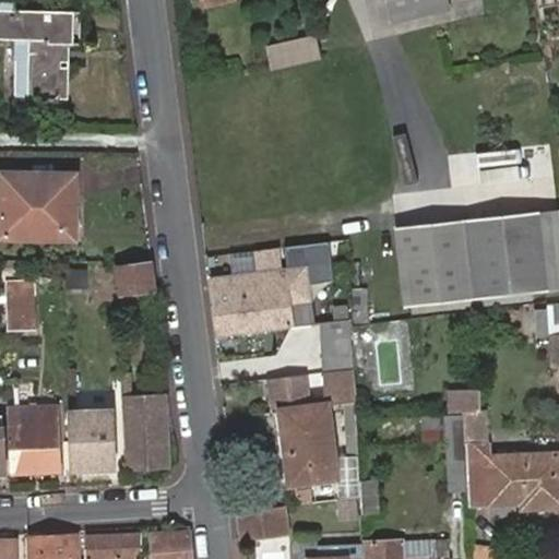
[(387,0),(394,26),(450,13),(445,0),(387,0)]
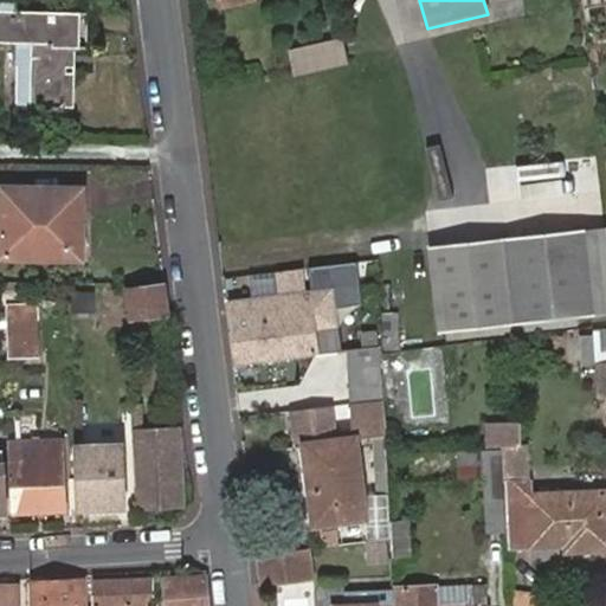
[(81,12),(0,11),(0,40),(17,42),(31,42),(31,107),(73,108),(75,72),(66,72),(66,66),(66,47),(75,47),(81,47),(81,12)]
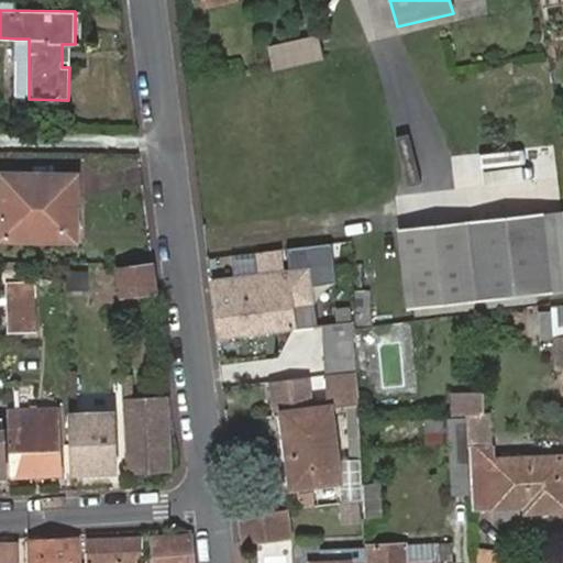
[(318,35),(284,43),(288,58),(272,63),(274,70),(323,59),(318,35)]
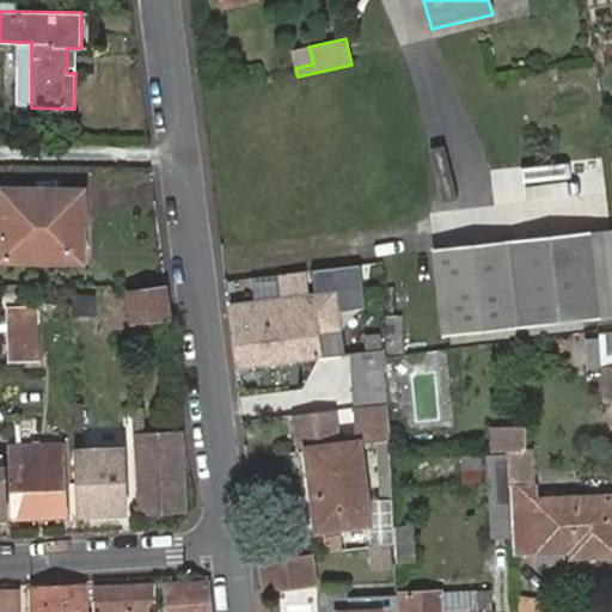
[(31,42),(17,42),(16,108),(31,108),(31,42)]
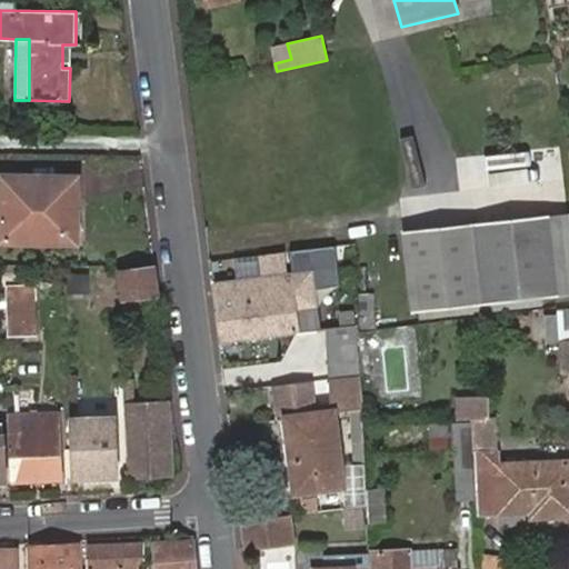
[(287,43),(271,47),(275,63),(291,59),(287,43)]
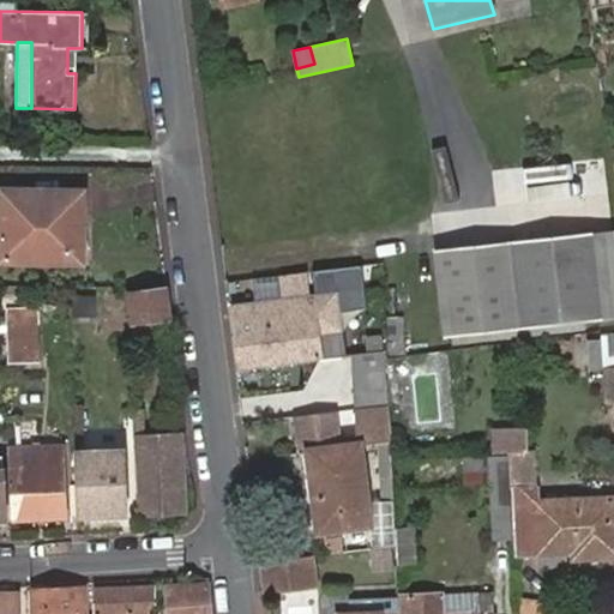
[(588,160),(533,161),(534,205),(589,204),(588,160)]
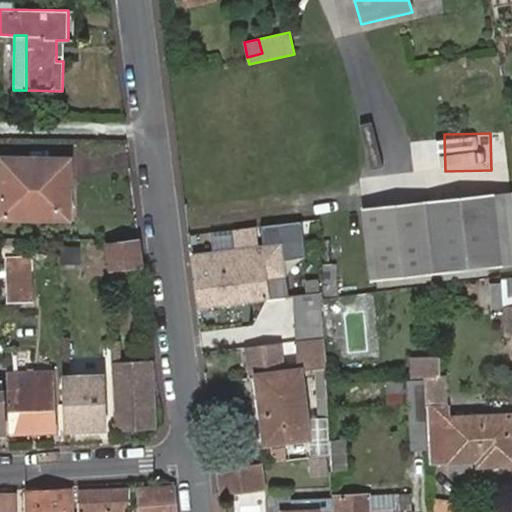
[(21,212),(57,212),(58,185),(68,185),(68,162),(1,161),(0,186),(0,218),(21,219),(21,212)]
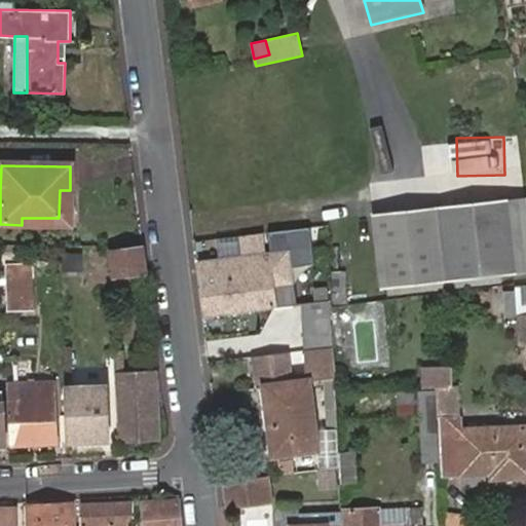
[(380,291),(515,276),(508,203),(372,218),(380,291)]
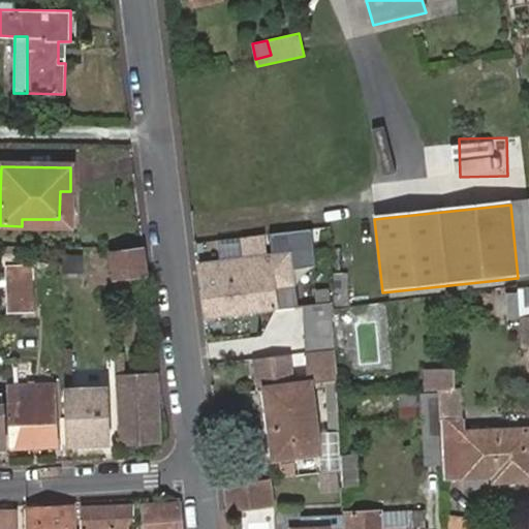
[(263,235),(216,240),(218,259),(203,261),(209,316),(298,307),(293,268),(315,266),(311,228),(270,234),(272,252),(266,253),(263,235)]
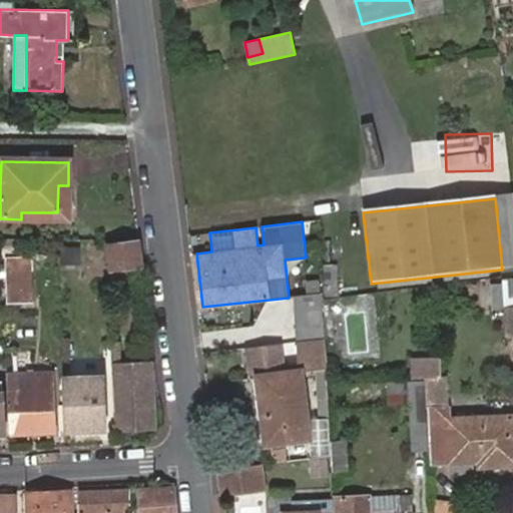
[(73,270),(73,242),(57,242),(58,270),(73,270)]
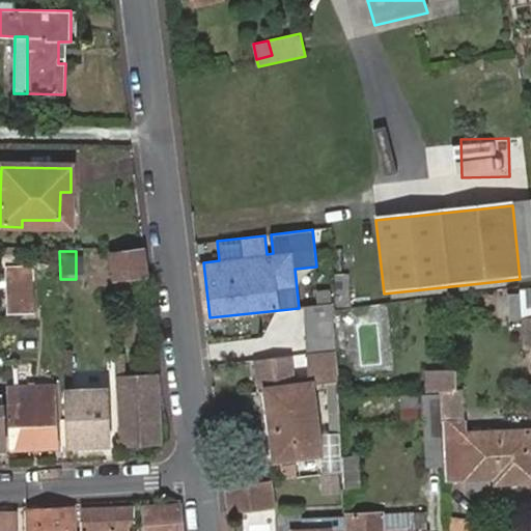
[(148,282),(144,254),(113,255),(114,283),(119,283),(148,282)]
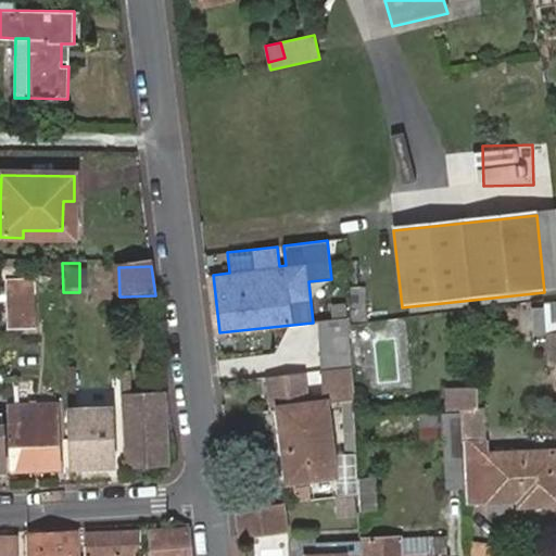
[(36,328),(33,278),(17,278),(5,279),(8,329),(36,328)]
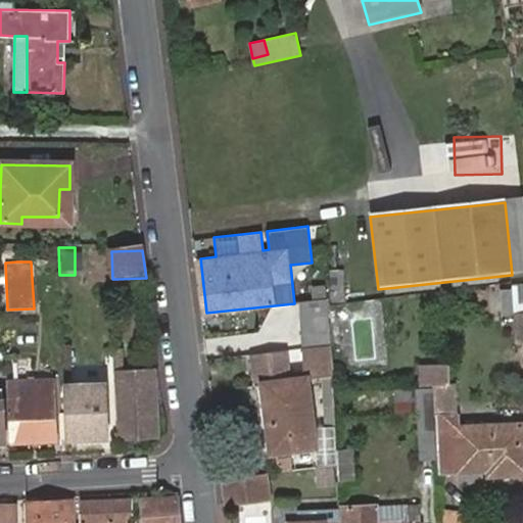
[(112,279),(109,279),(110,301),(119,300),(117,279),(112,279)]
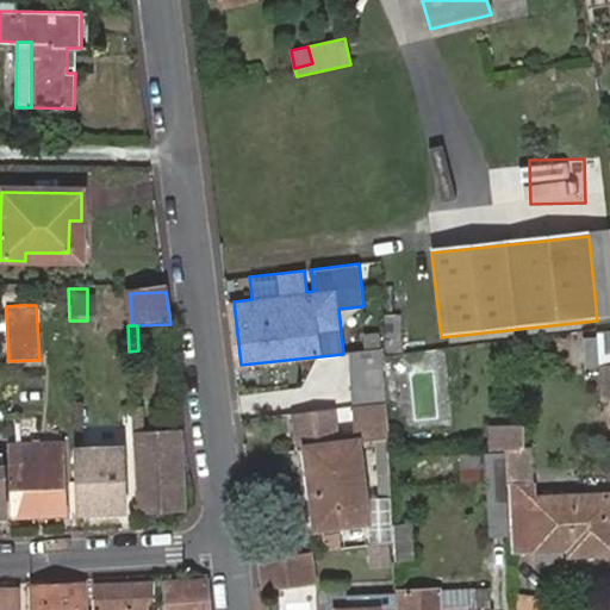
[(384,356),(350,359),(353,408),(386,404),(384,356)]
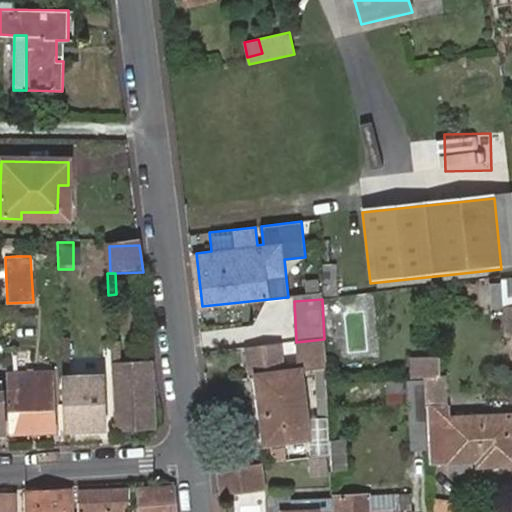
[(279,344),(249,347),(251,371),(257,371),(262,417),(267,417),(270,442),(307,438),(300,373),(326,370),(324,339),(296,342),(297,366),(282,367),(279,344)]
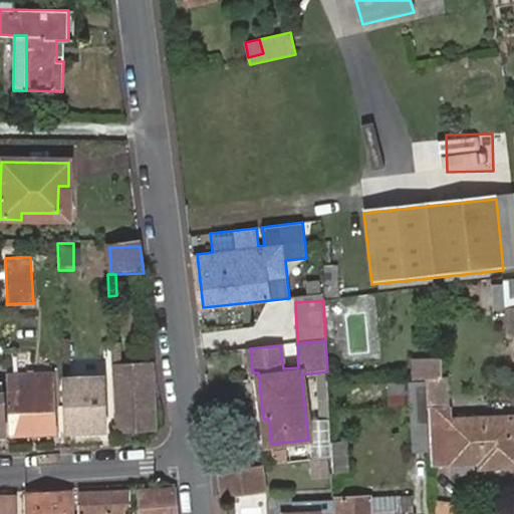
[(110,348),(111,369),(114,369),(116,433),(154,431),(152,366),(117,367),(117,360),(120,359),(119,347),(110,348)]
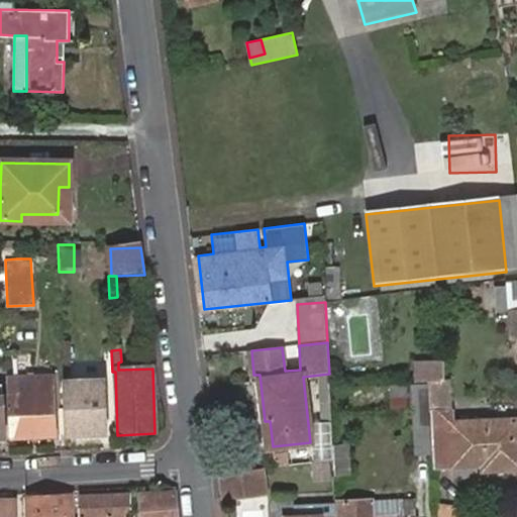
[(53,378),(8,381),(10,439),(56,437),(53,378)]
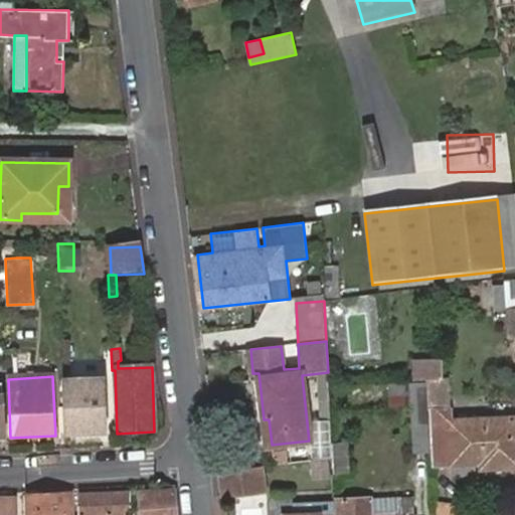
[(103,381),(62,383),(64,435),(105,434),(103,381)]
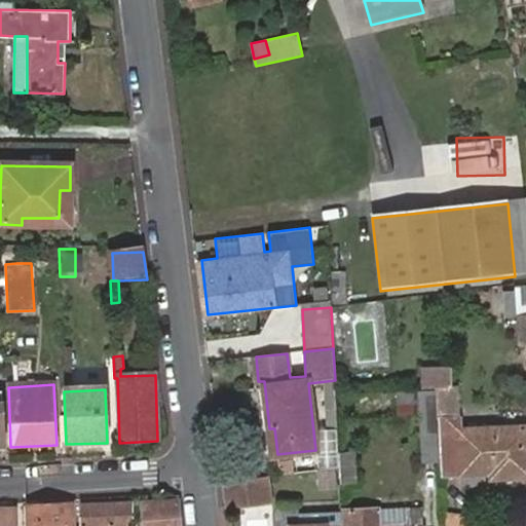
[(338,405),(339,421),(420,417),(420,393),(419,391),(338,399),(338,405)]
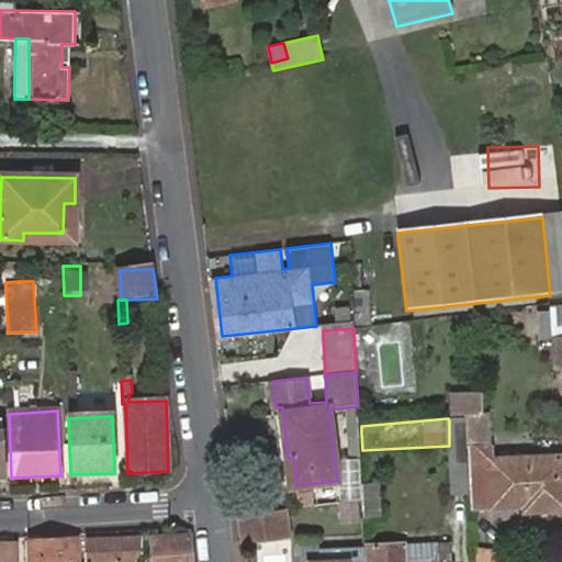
[(449,420),(449,446),(449,470),(451,496),(468,497),(468,469),(465,420),(449,420)]
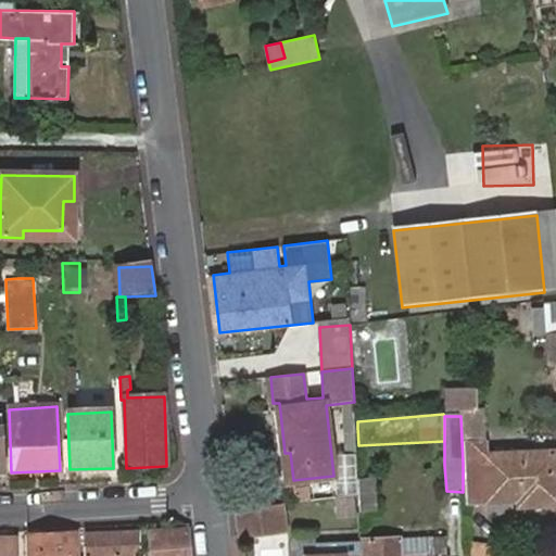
[(465,443),(468,503),(519,500),(519,508),(555,506),(555,454),(487,457),(487,442),(465,443)]
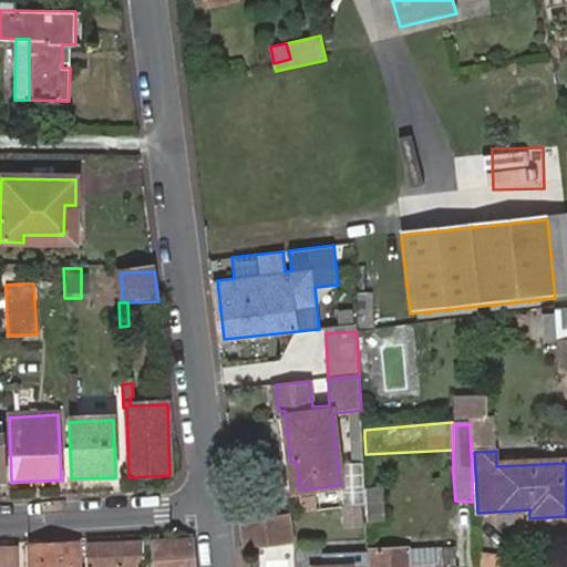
[(363,531),(361,506),(342,508),(344,532),(363,531)]
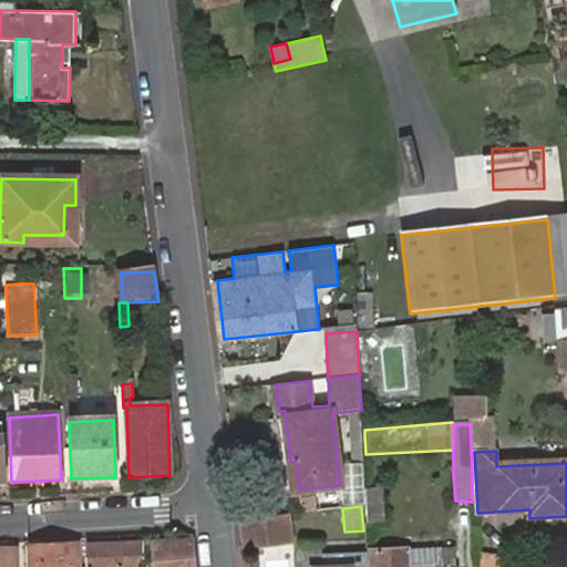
[(243,519),(247,553),(295,547),(290,514),(243,519)]
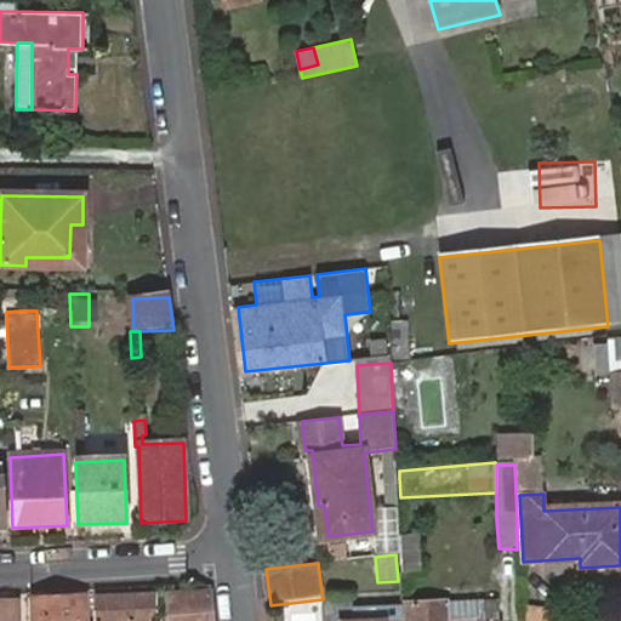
[(157,620),(157,596),(97,597),(97,620),(157,620)]
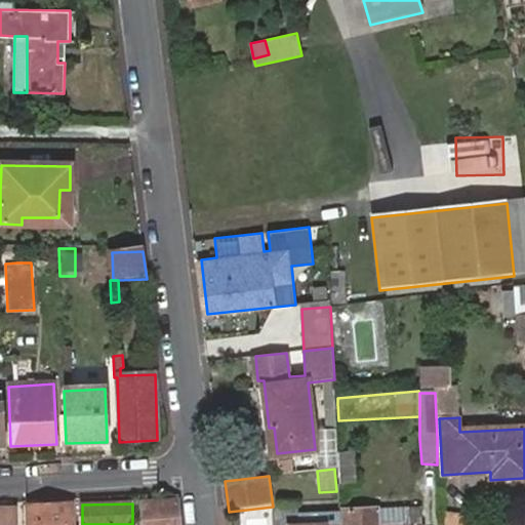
[(142,524),(182,524),(179,506),(142,506),(142,524)]
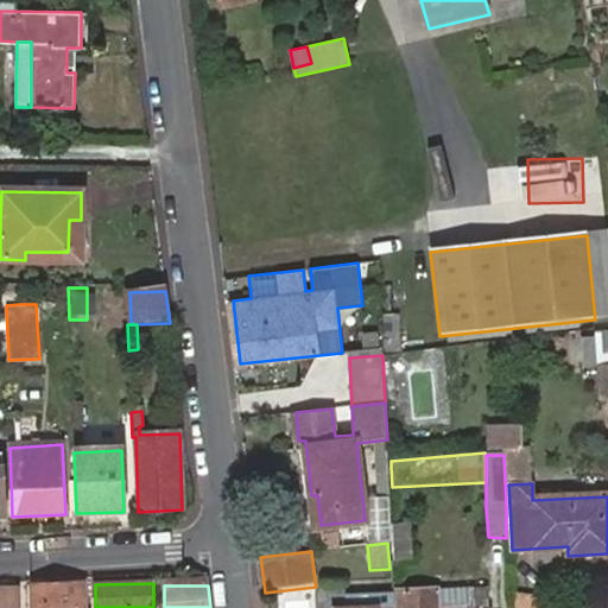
[(31,607),(82,607),(82,587),(32,587),(31,607)]
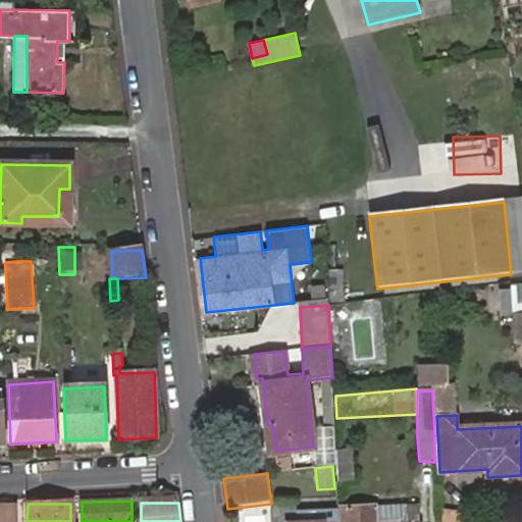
[(341,521),(417,521),(416,506),(341,510),(341,521)]
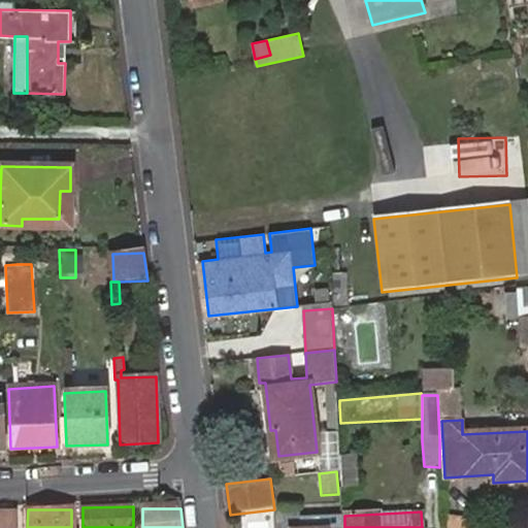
[(0,514),(0,527),(14,527),(14,514),(0,514)]
